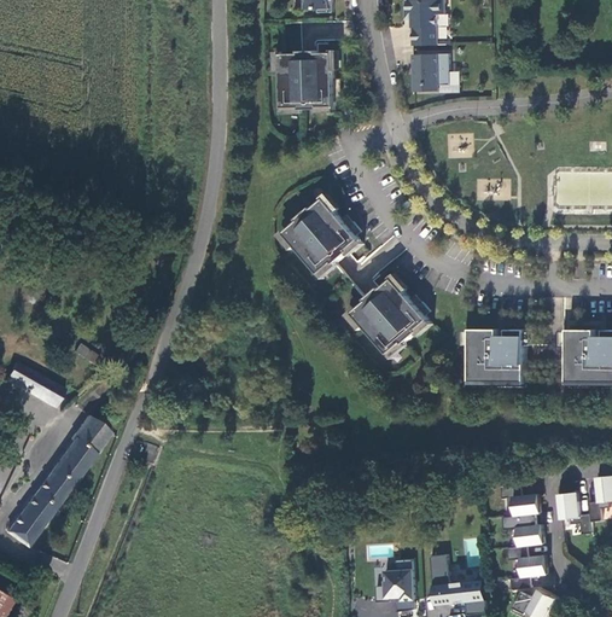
[(298,0),(299,9),(313,9),(313,12),(328,11),(327,0),(298,0)]
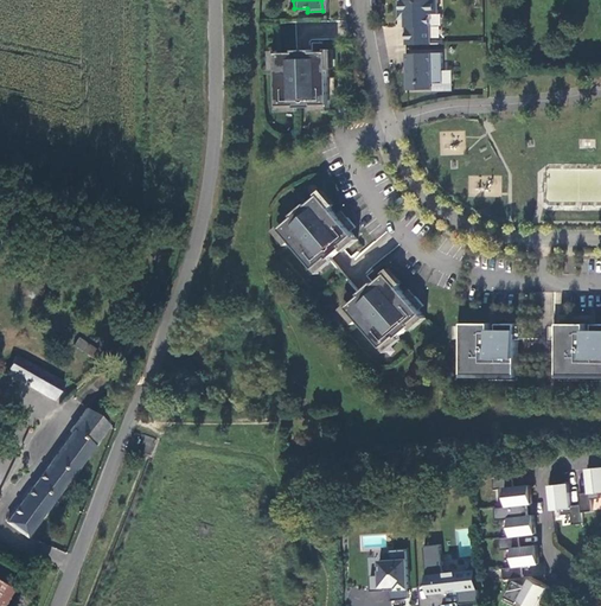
[(394,0),(394,17),(401,16),(401,44),(426,43),(426,13),(433,13),(432,0),(394,0)]
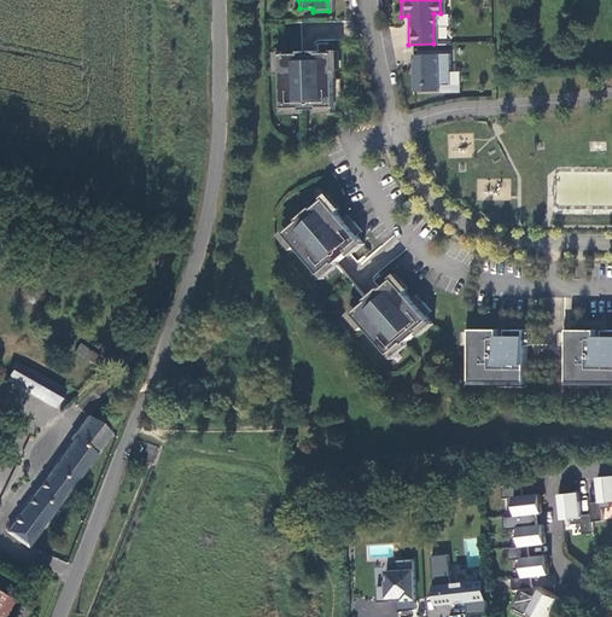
[(295,52),(277,53),(278,106),(296,106),(296,109),(314,108),(314,106),(331,105),(331,100),(337,100),(337,87),(331,87),(330,77),(330,51),(313,52),(313,50),(295,50),(295,52)]
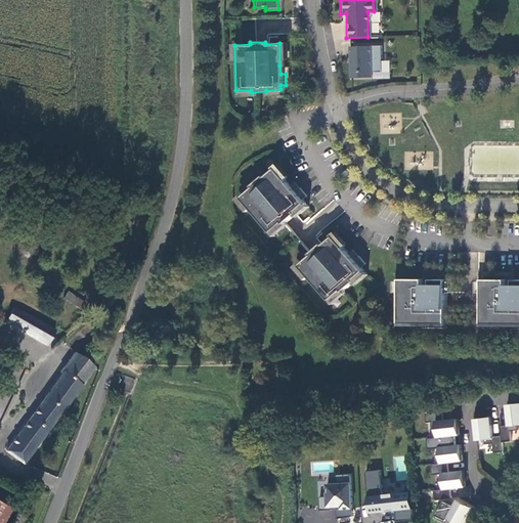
[(378,44),(347,45),(347,55),(350,55),(350,62),(347,62),(347,77),(369,76),(369,72),(378,72),(378,44)]
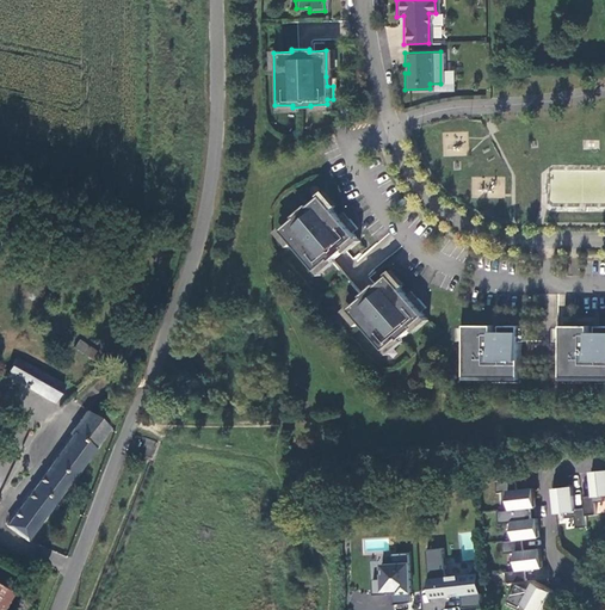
[(290,217),(277,229),(312,270),(325,258),(327,260),(340,247),(339,246),(351,235),(349,232),(353,227),(345,217),(340,222),(334,215),(316,195),(304,205),(303,203),(289,216),(290,217)]
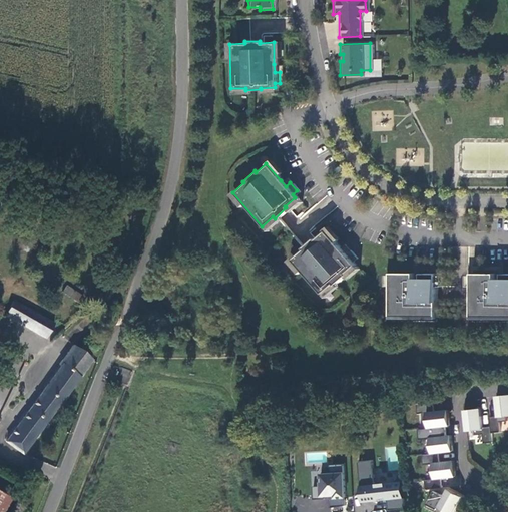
[(285,176),(281,180),(286,186),(290,182),(285,176)]
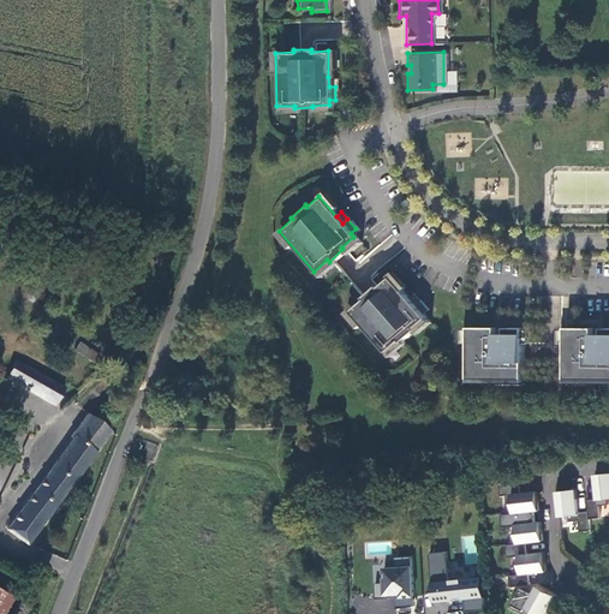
[(404,296),(387,276),(375,286),(374,285),(359,297),(360,298),(347,310),(382,351),(395,339),(398,341),(411,329),(410,327),(422,317),(419,313),(424,309),(416,299),(411,303),(404,296)]
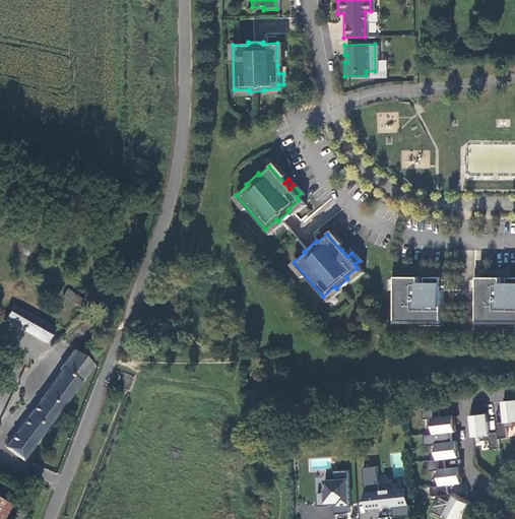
[(346,247),(341,250),(347,256),(351,253),(346,247)]
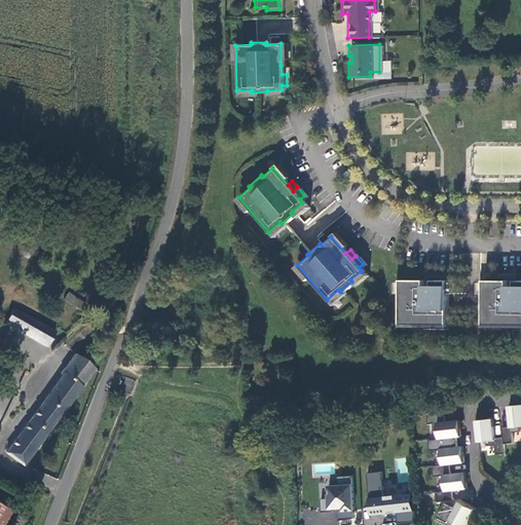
[(420,279),(397,279),(397,324),(444,324),(444,279),(428,279),(428,285),(420,285),(420,279)]
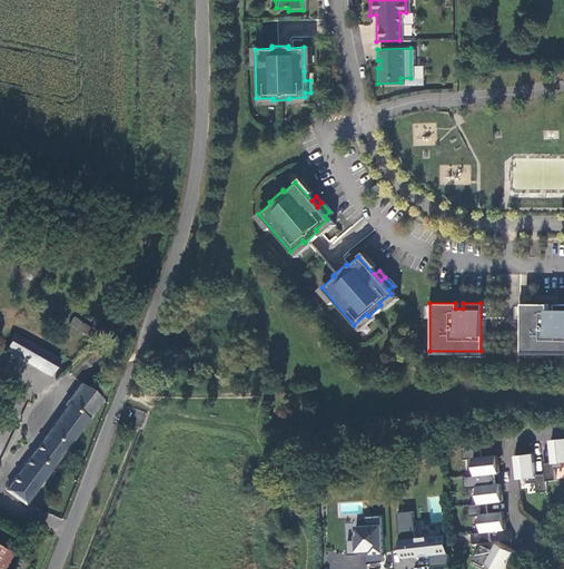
[(545,303),(520,303),(520,351),(563,351),(563,303),(553,303),(553,310),(545,310),(545,303)]
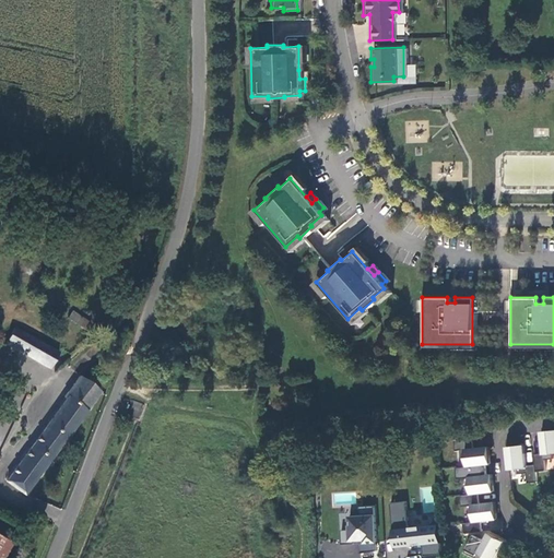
[(83,321),(63,308),(59,315),(79,328),(83,321)]
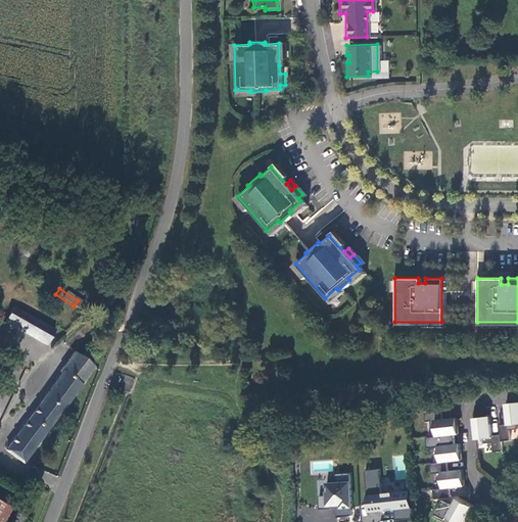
[(42,344),(51,329),(9,304),(0,320),(42,344)]
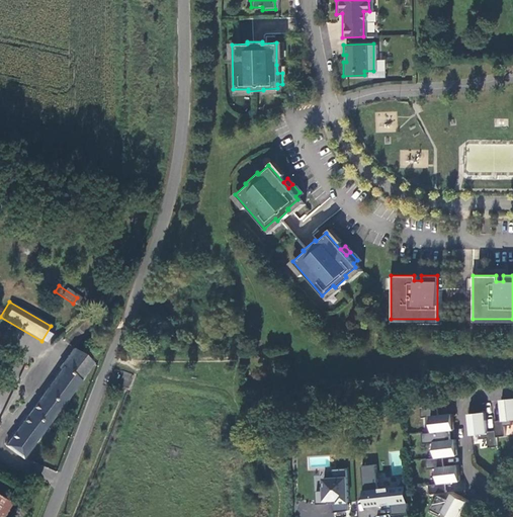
[(1,445),(19,459),(89,363),(69,347),(55,366),(57,368),(52,377),(53,378),(1,445)]
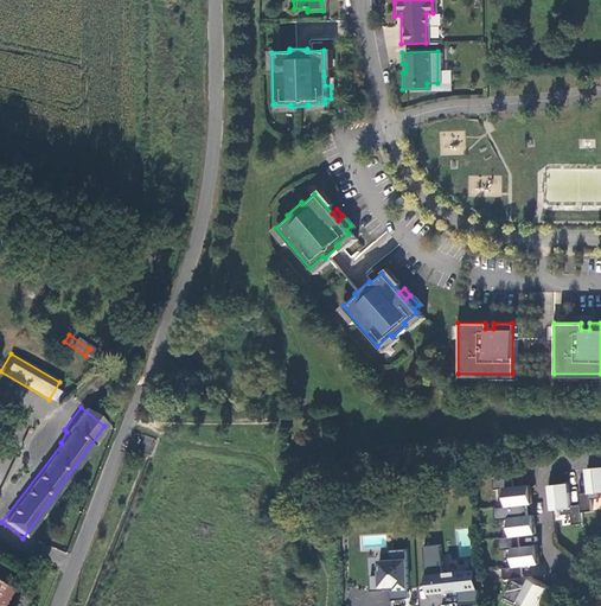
[(139,434),(134,450),(146,453),(149,438),(139,434)]
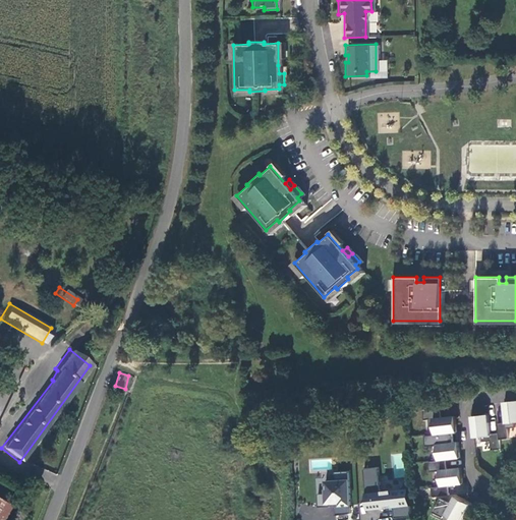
[(500,402),(502,422),(494,422),(494,432),(495,439),(504,438),(503,426),(510,426),(510,421),(515,420),(515,402),(515,400),(500,402)]
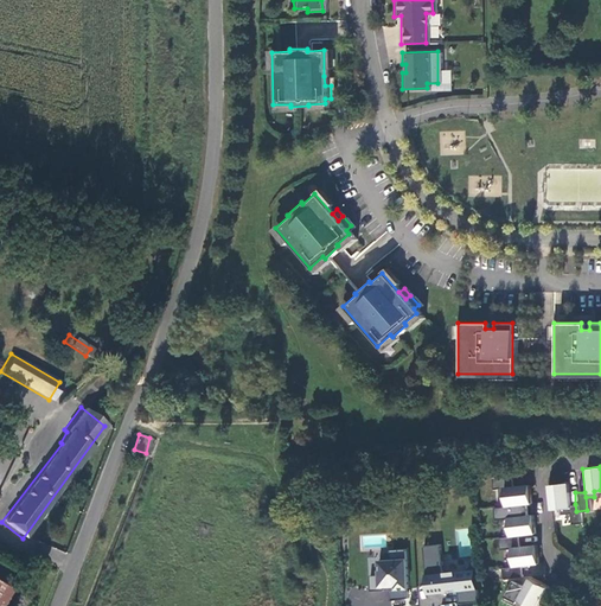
[(525,484),(509,486),(507,476),(488,478),(490,489),(494,488),(496,497),(502,497),(503,505),(511,505),(528,503),(525,484)]
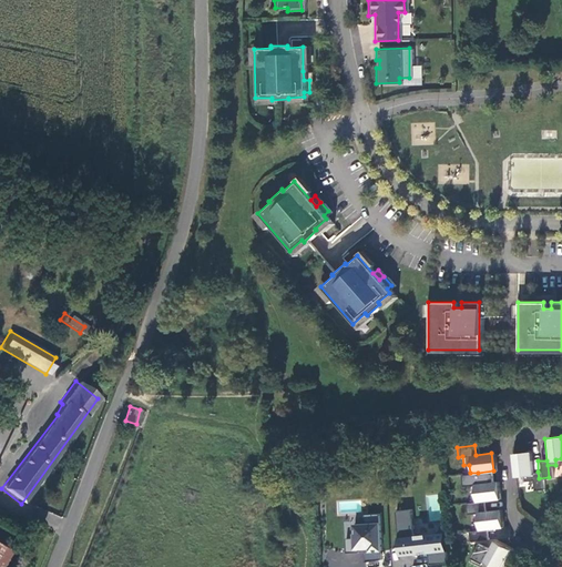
[(527,452),(509,454),(512,476),(520,475),(521,481),(529,479),(530,490),(540,489),(539,478),(538,472),(529,472),(527,452)]
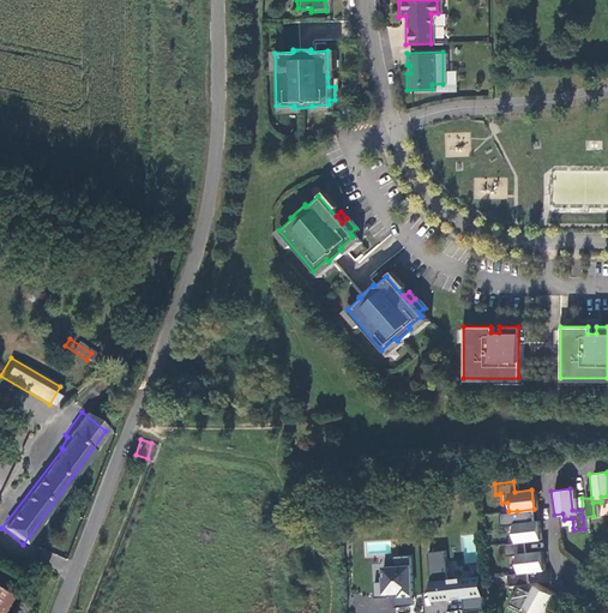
[(535,521),(518,522),(517,511),(509,511),(498,512),(499,524),(511,523),(512,542),(519,541),(537,539),(535,521)]
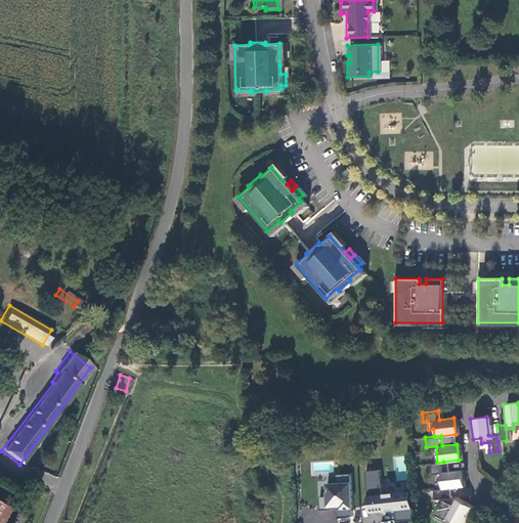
[(460,470),(444,472),(443,462),(437,463),(427,464),(428,474),(438,473),(440,488),(446,487),(461,486),(460,470)]
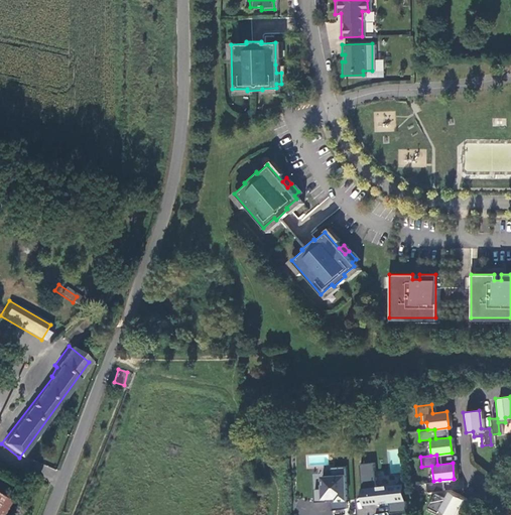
[(403,512),(400,484),(372,488),(369,463),(356,464),(360,502),(368,505),(385,503),(387,513),(403,512)]
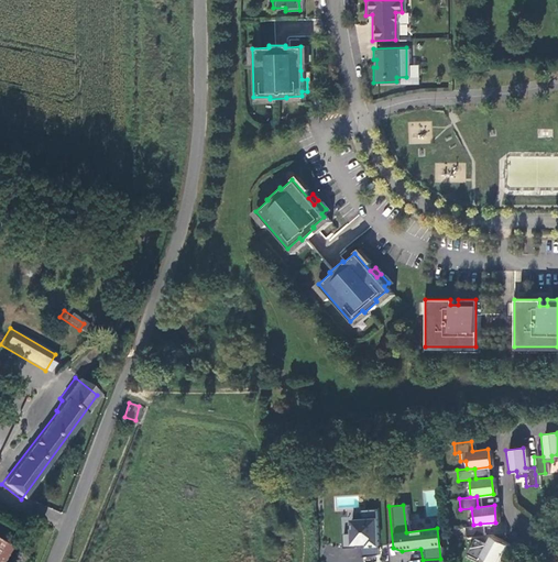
[(358,544),(359,558),(374,555),(372,509),(357,510),(358,520),(347,520),(348,533),(339,535),(340,549),(352,548),(352,544),(358,544)]
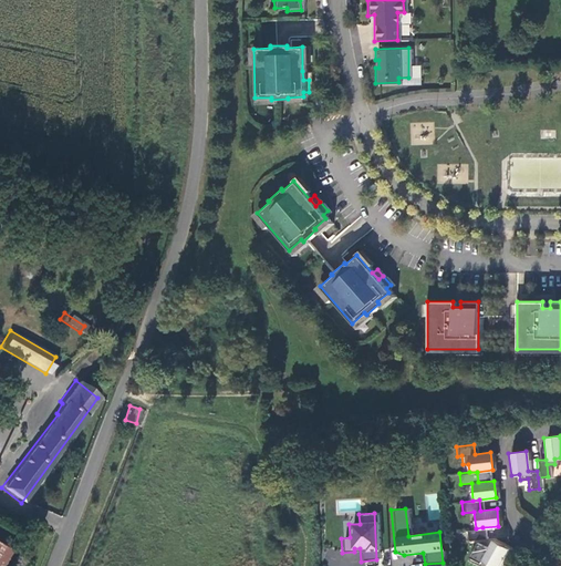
[(466,541),(484,538),(482,527),(476,528),(465,530),(466,541)]
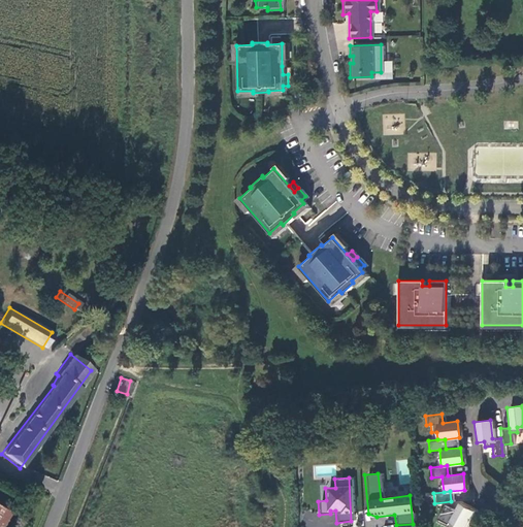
[(434,522),(444,526),(454,526),(455,526),(457,526),(462,526),(471,511),(457,503),(453,511),(443,505),(434,522)]
